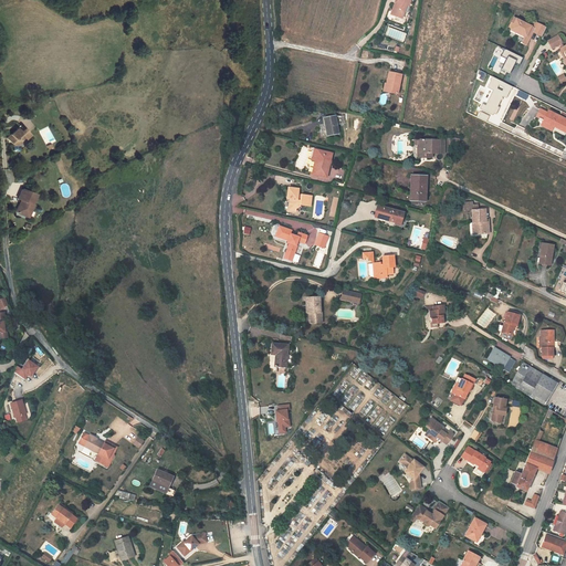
[(408,4),(409,0),(398,0),(398,1),(395,3),(391,10),(395,16),(401,18),(407,4),(408,4)]
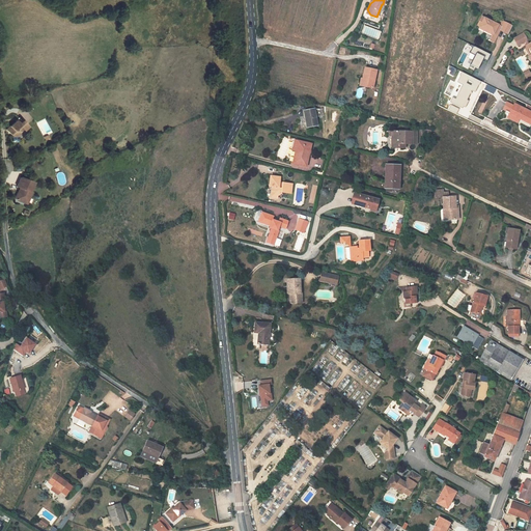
[(512,27),(504,22),(502,26),(499,25),(481,17),(479,21),(481,22),(479,27),(478,28),(483,30),(484,29),(492,33),(494,34),(497,28),(500,30),(508,34),(512,27)]
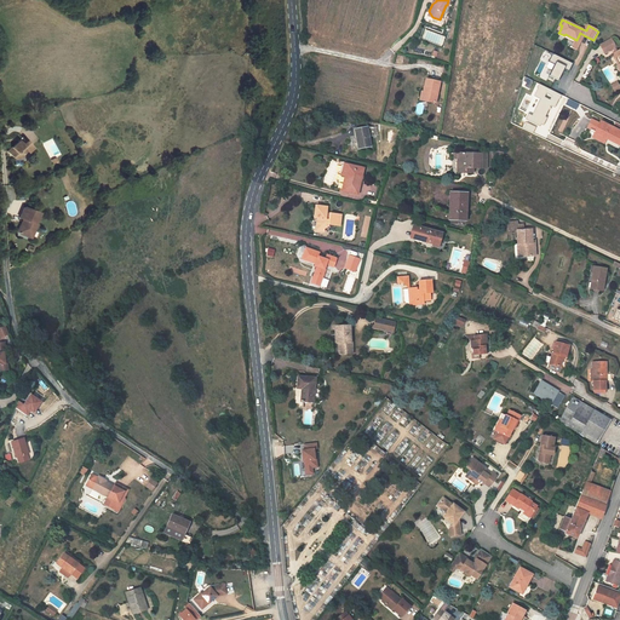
[(577,40),(574,39),(570,47),(577,51),(584,35),(580,33),(577,40)]
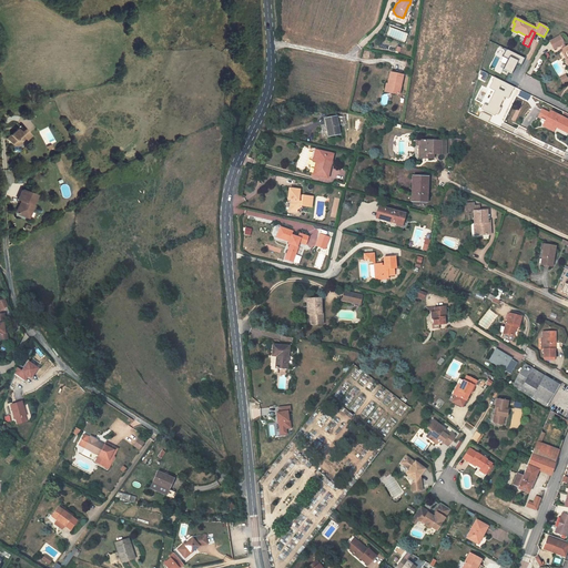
[(503,57),(508,60),(503,70),(511,74),(516,63),(520,66),(525,58),(506,49),(503,57)]
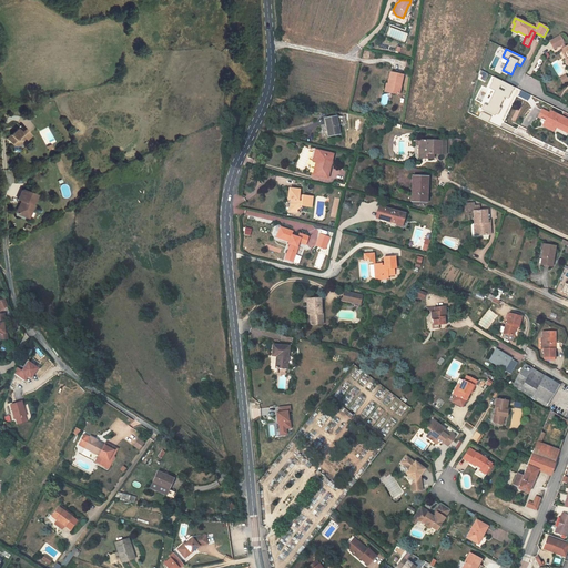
[(389,85),(388,93),(398,95),(403,75),(389,72),(387,84),(389,85)]
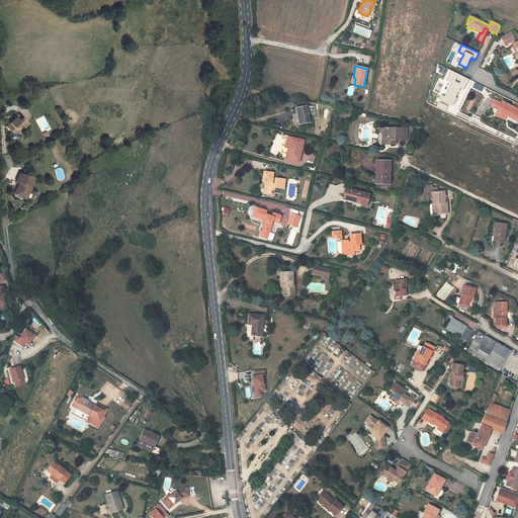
[(497,110),(501,103),(494,100),(491,106),(497,110)]
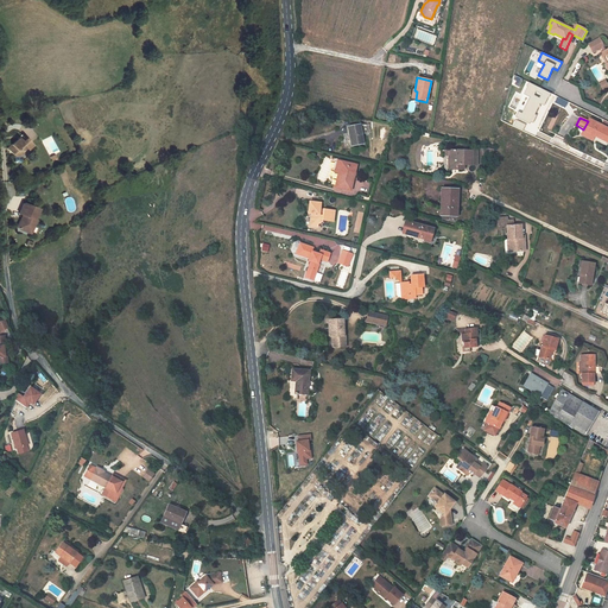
[(603,138),(605,143),(607,143),(607,128),(595,122),(596,121),(589,118),(588,121),(583,130),(582,132),(584,135),(593,139),(594,137),(595,134),(603,138)]
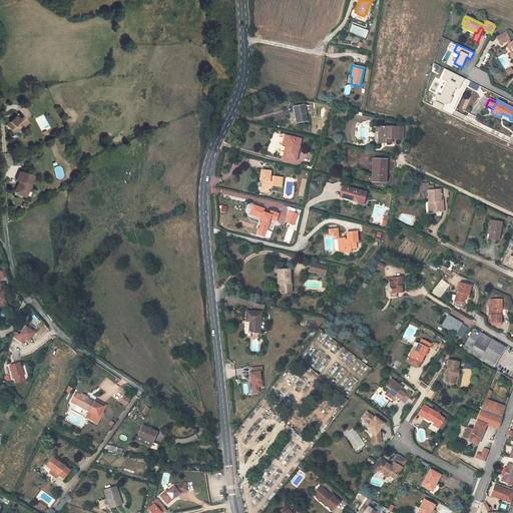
[(303,105),(295,107),(296,114),(295,114),(297,123),(307,121),(305,113),(313,111),(312,105),(309,105),(303,105)]
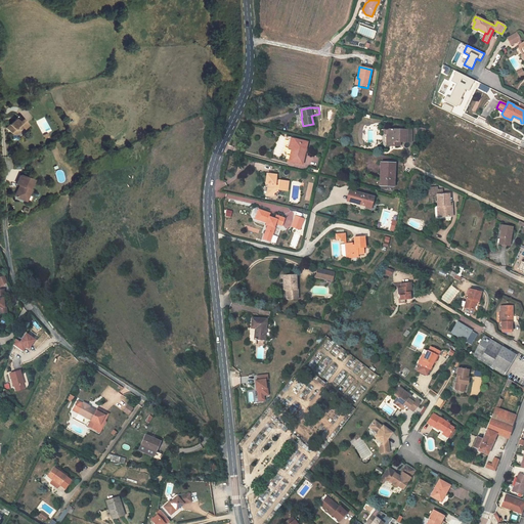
[(504,117),(501,114),(499,117),(510,122),(511,120),(504,117)]
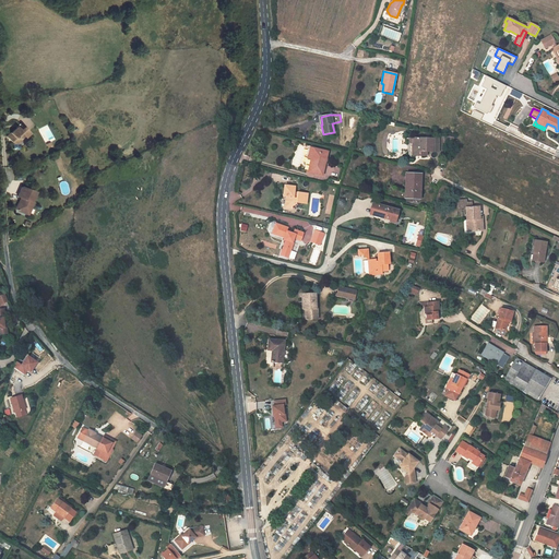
[(19,125),(7,138),(13,144),(20,144),(20,139),(22,137),(24,138),(28,134),(19,125)]
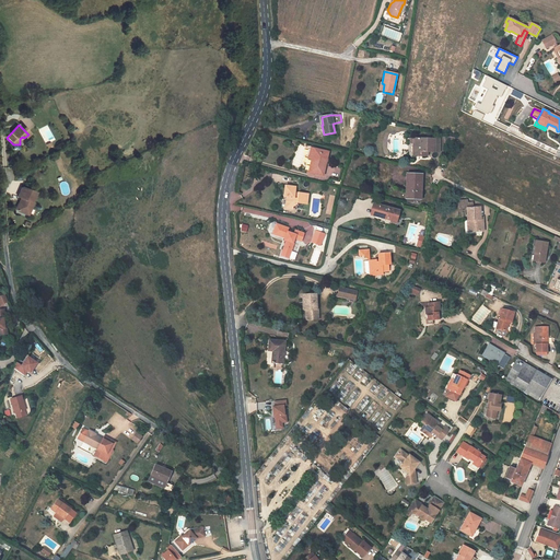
[(440,152),(440,139),(436,139),(415,139),(415,156),(427,156),(427,152),(440,152)]
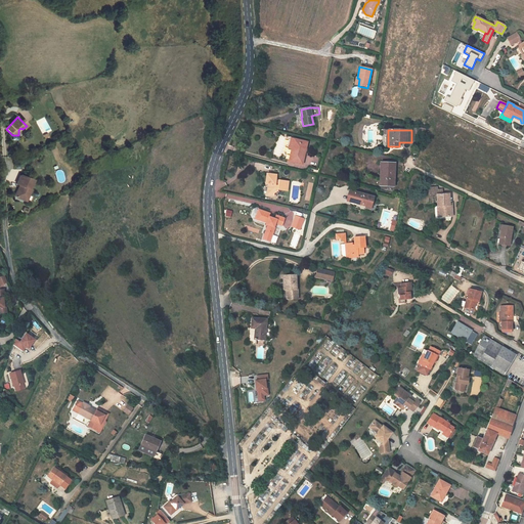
[(307,142),(290,138),(289,144),(292,145),(291,149),(289,161),(302,164),(304,154),(307,142)]
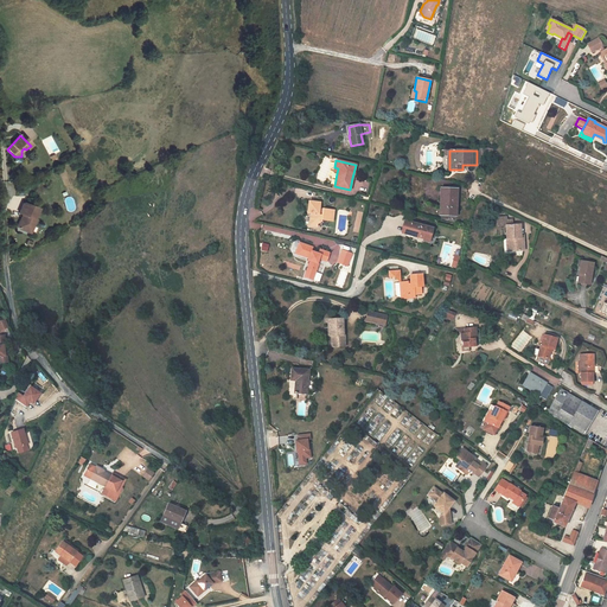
[(455,203),(457,203),(458,189),(442,189),(442,215),(448,215),(457,216),(457,208),(455,208),(455,203)]
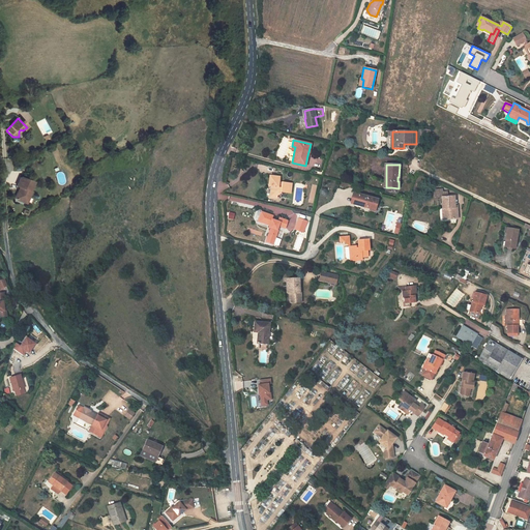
[(281,192),(291,194),(292,184),(282,182),(281,185),(278,185),(280,177),(269,176),(268,186),(270,186),(270,197),(276,198),(276,196),(277,196),(281,194),(281,192)]
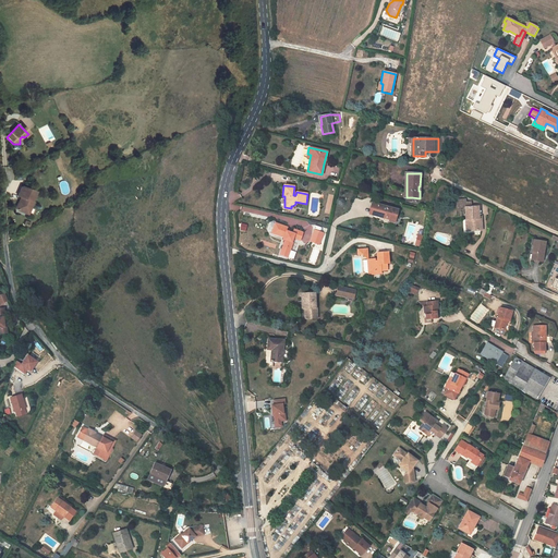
[(35,193),(21,187),(17,197),(21,199),(20,203),(17,204),(15,208),(16,211),(25,215),(26,210),(29,208),(32,203),(31,203),(35,193)]
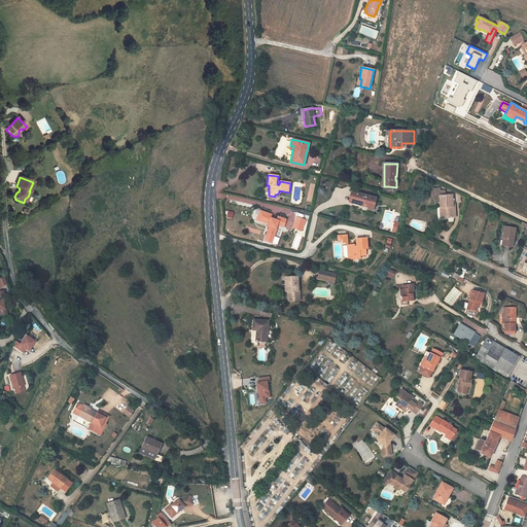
[(442,208),(443,218),(455,217),(454,205),(452,205),(452,196),(445,196),(445,190),(440,191),(440,188),(431,189),(431,197),(438,197),(440,208),(442,208)]
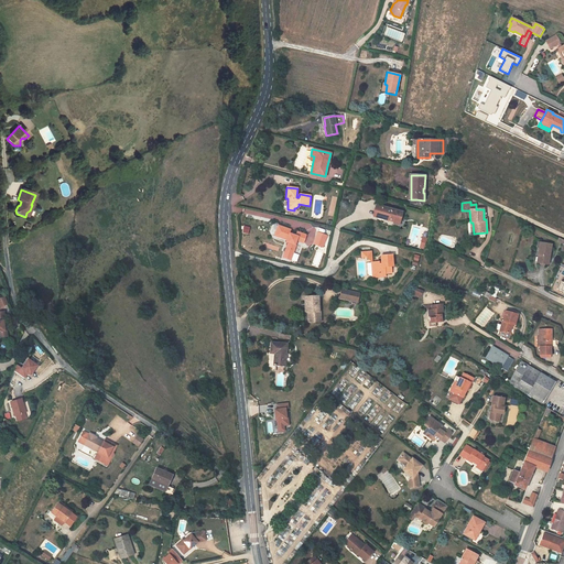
[(393,224),(396,225),(398,223),(399,219),(400,220),(402,213),(391,209),(391,210),(378,207),(375,217),(382,219),(383,218),(388,219),(388,220),(392,223),(392,224),(393,224)]
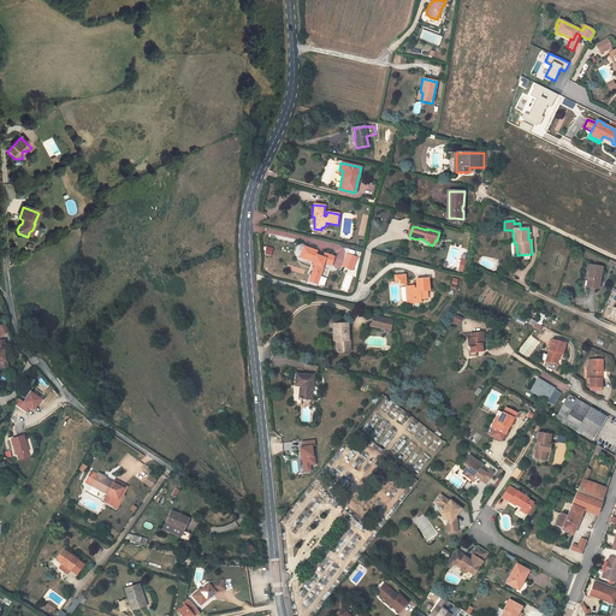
[(332,261),(323,258),(315,255),(317,252),(303,247),(300,256),(300,258),(313,261),(312,265),(314,265),(309,280),(317,284),(323,268),(321,267),(324,264),(331,266),(332,261)]
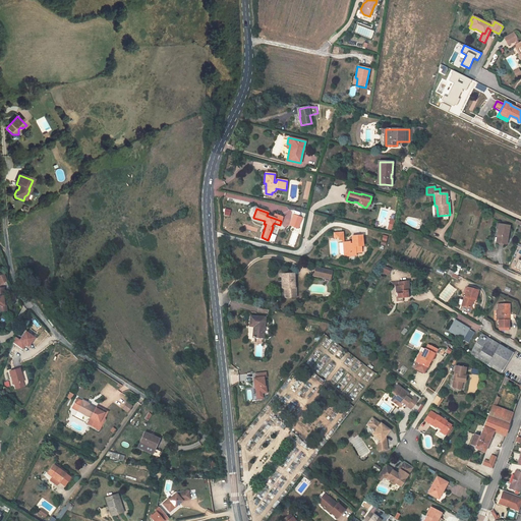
[(506,244),(509,226),(497,224),(496,229),(498,229),(497,236),(499,236),(498,243),(506,244)]
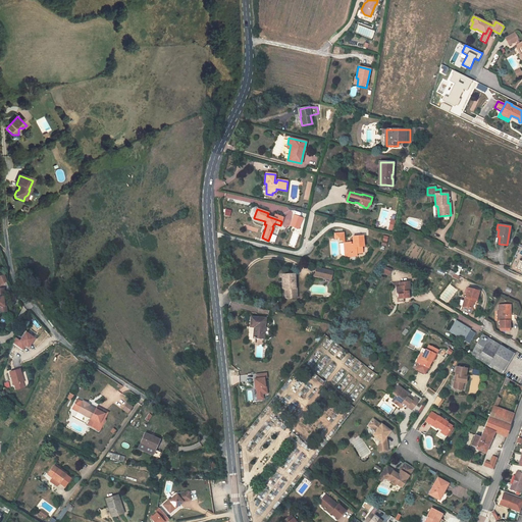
[(351,254),(351,257),(356,256),(356,254),(362,253),(361,247),(364,247),(363,236),(352,237),(352,242),(353,244),(351,244),(351,243),(345,243),(344,243),(345,254),(351,254)]
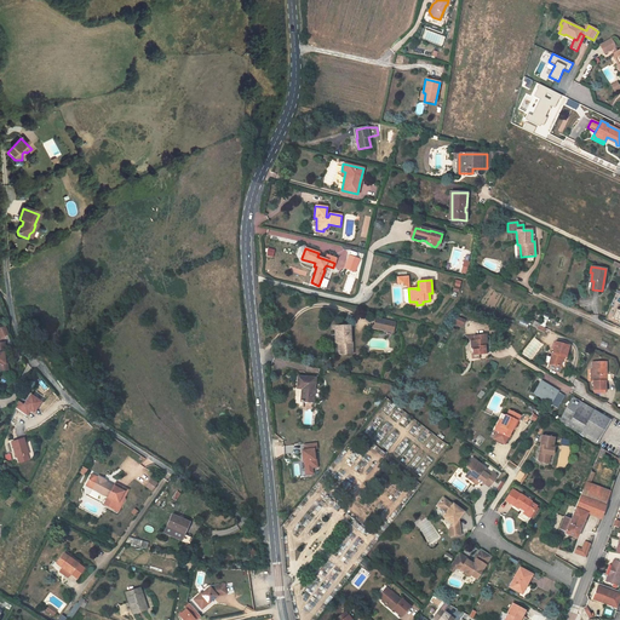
[(384,325),(385,321),(377,319),(374,328),(380,329),(382,325),(384,325)]
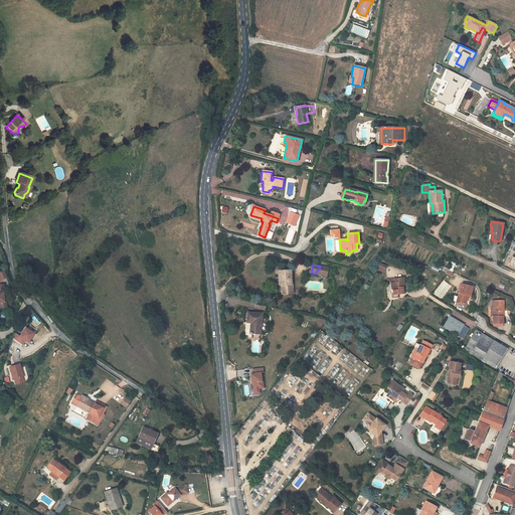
[(327,276),(329,269),(320,267),(319,270),(317,270),(316,274),(327,276)]
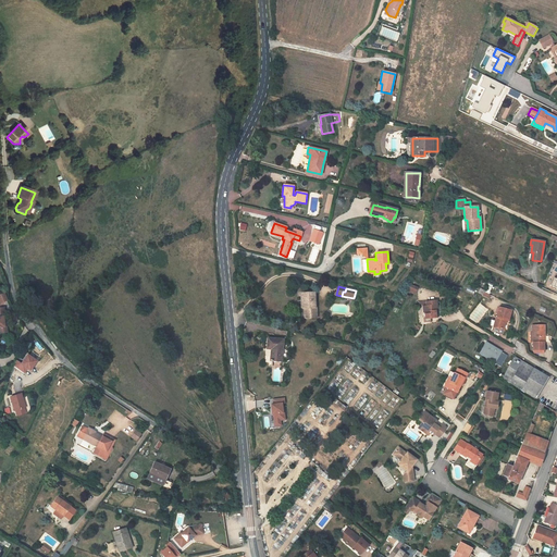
[(314,293),(301,294),(302,309),(304,309),(305,319),(312,318),(311,309),(314,308),(314,302),(314,293)]
